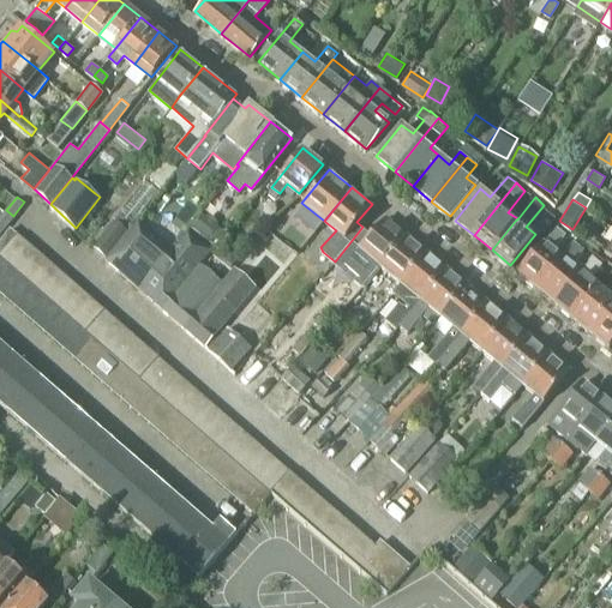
[(6,210),(0,217),(0,233),(13,216),(6,210)]
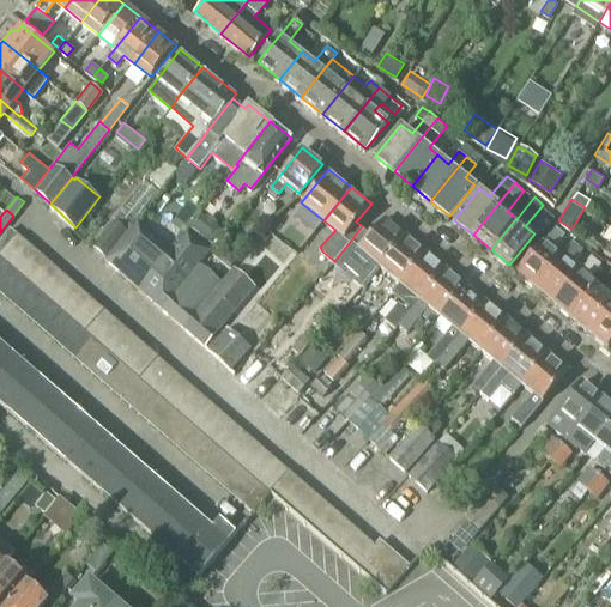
[(203,213),(193,224),(211,238),(219,228),(217,225),(217,220),(210,214),(205,216),(203,213)]
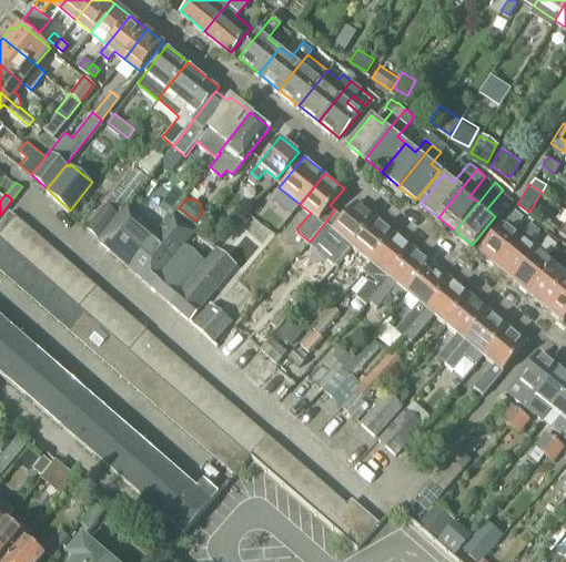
[(335,210),(310,242),(336,264),(352,244),(376,215),(356,198),(343,215),(335,210)]
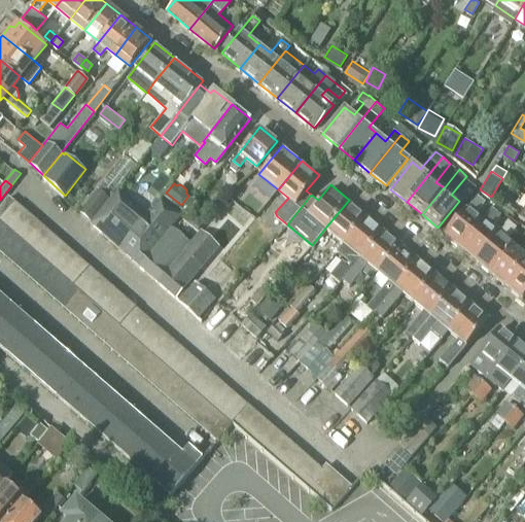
[(98,187),(80,210),(79,211),(90,220),(109,197),(98,187)]
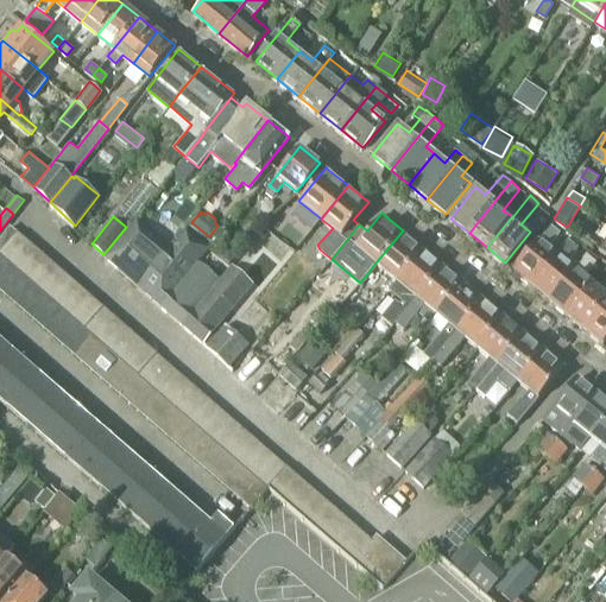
[(137,282),(170,244),(138,216),(106,254),(137,282)]
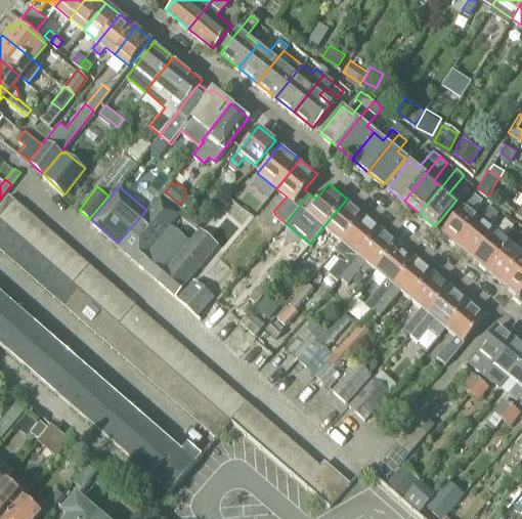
[(458,245),(486,210),(479,204),(483,199),(475,192),(442,231),(458,245)]
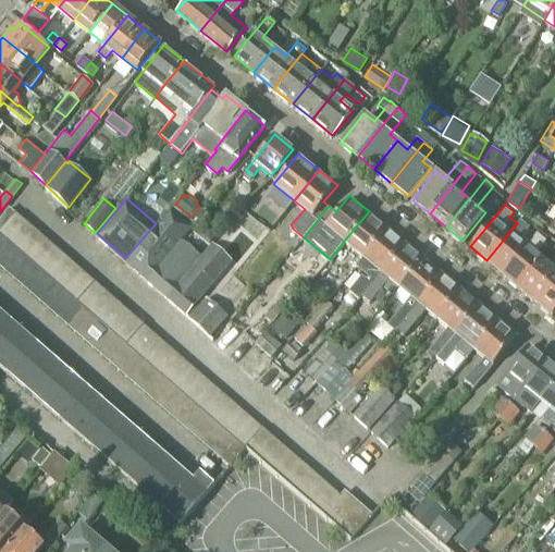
[(10,206),(0,218),(0,229),(15,211),(10,206)]
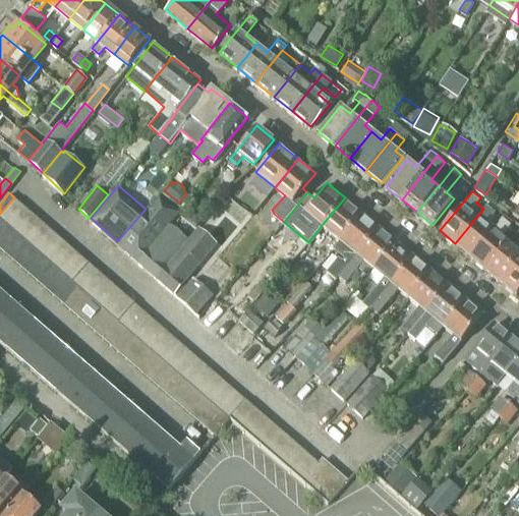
[(146,209),(117,241),(138,261),(155,240),(170,223),(180,210),(160,192),(146,209)]
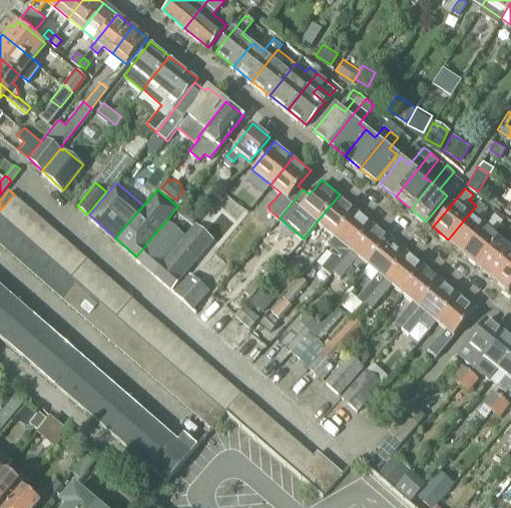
[(14,194),(0,210),(0,211),(3,214),(9,219),(23,202),(14,194)]
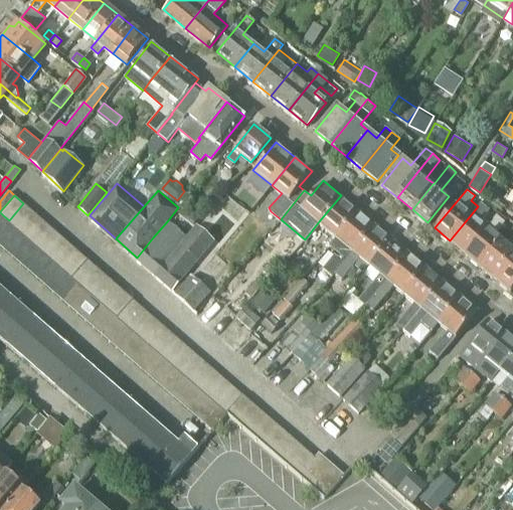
[(341,195),(319,221),(336,236),(358,209),(341,195)]
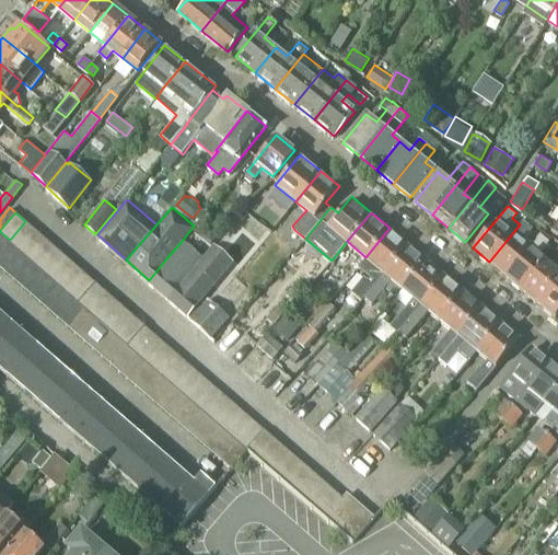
[(524,219),(520,224),(489,262),(506,275),(529,247),(521,241),(533,226),(524,219)]
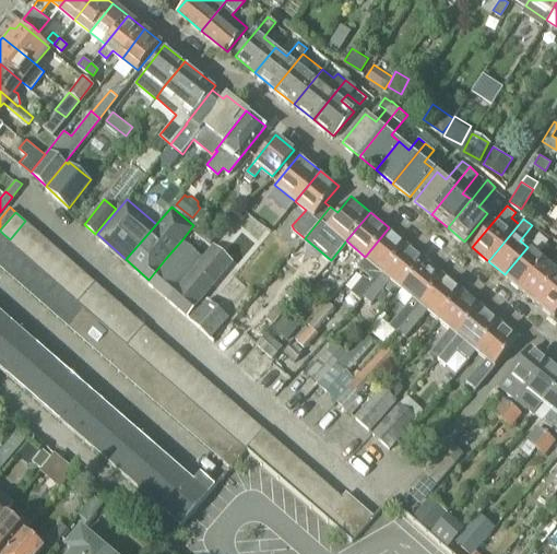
[(25,221),(10,239),(13,242),(20,247),(35,230),(25,221)]
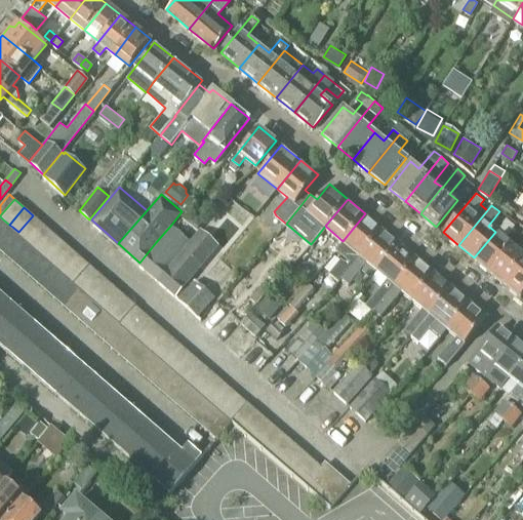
[(365,213),(343,241),(336,249),(347,258),(345,262),(340,258),(330,272),(339,279),(342,276),(383,228),(365,213)]
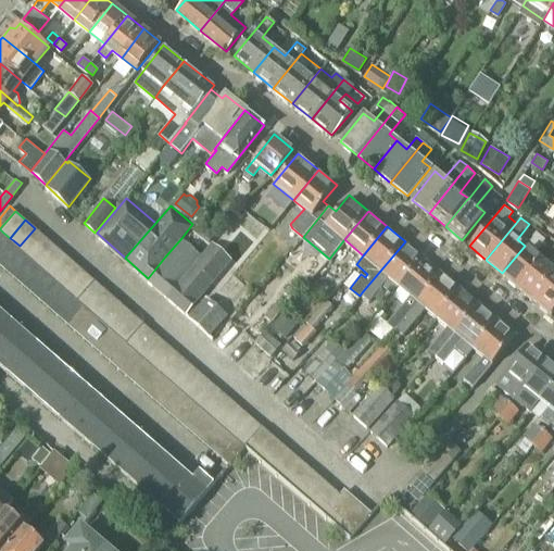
[(35,228),(20,246),(22,248),(29,254),(45,237),(35,228)]
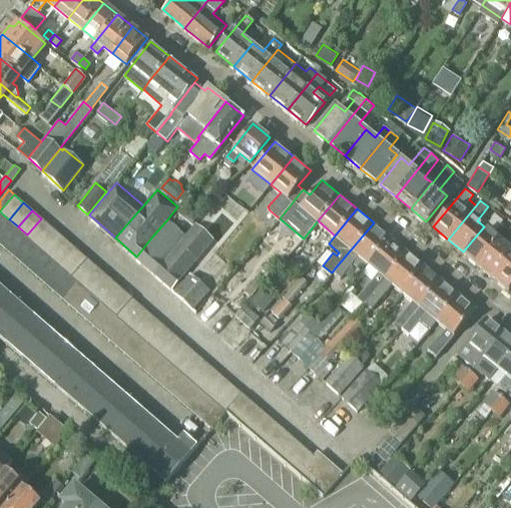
[(484,226),(463,251),(479,265),(499,239),(492,232),(503,218),(495,212),(484,226)]
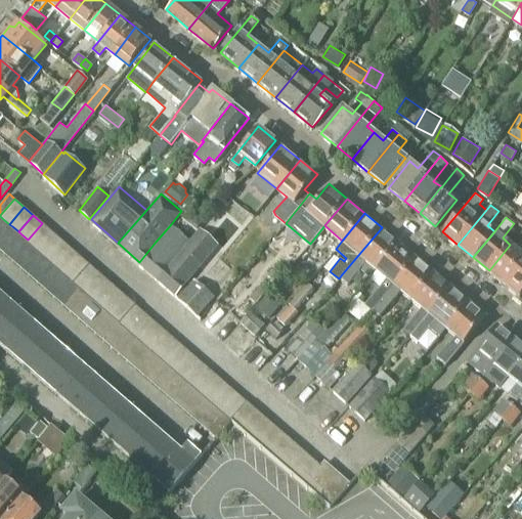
[(9,224),(3,219),(0,222),(0,240),(12,226),(9,224)]
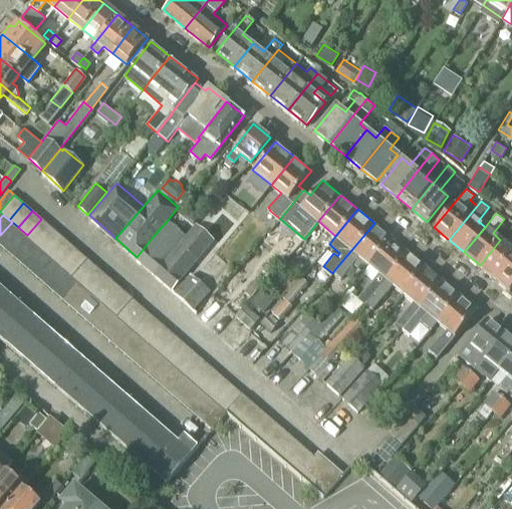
[(41,219),(27,235),(28,237),(36,243),(50,227),(41,219)]
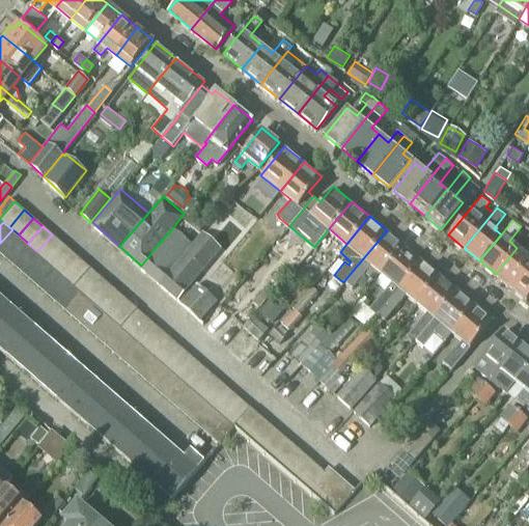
[(193,243),(173,227),(158,245),(141,266),(160,281),(193,243)]
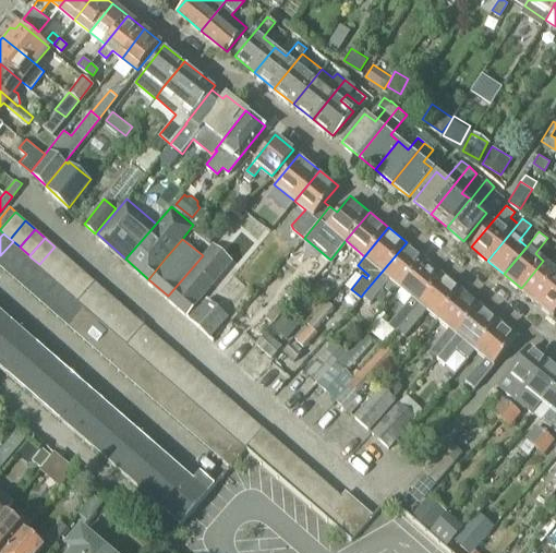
[(20,247),(13,241),(0,255),(0,263),(5,268),(22,249),(20,247)]
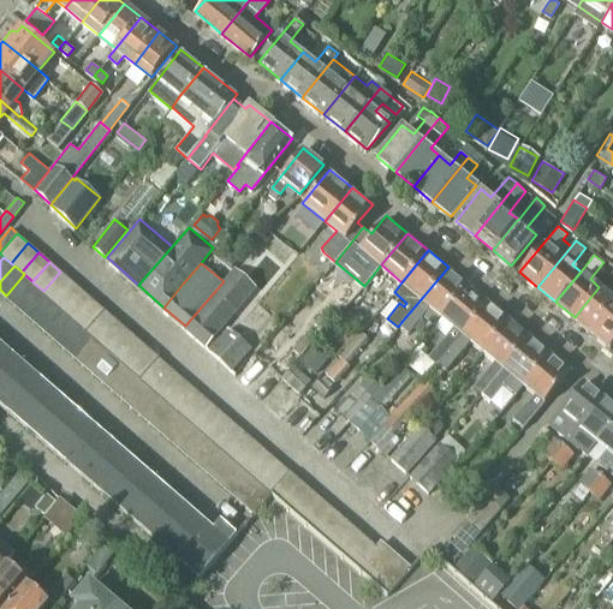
[(448,267),(400,323),(410,330),(430,305),(442,316),(469,284),(448,267)]
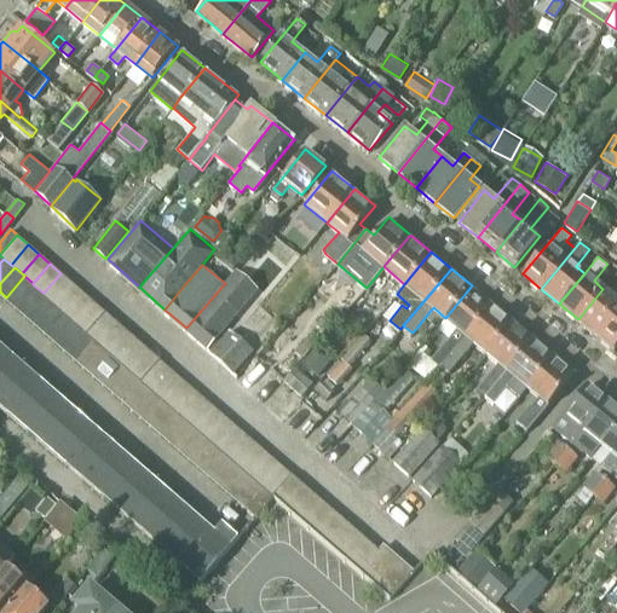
[(237,270),(225,283),(186,328),(207,346),(258,288),(237,270)]
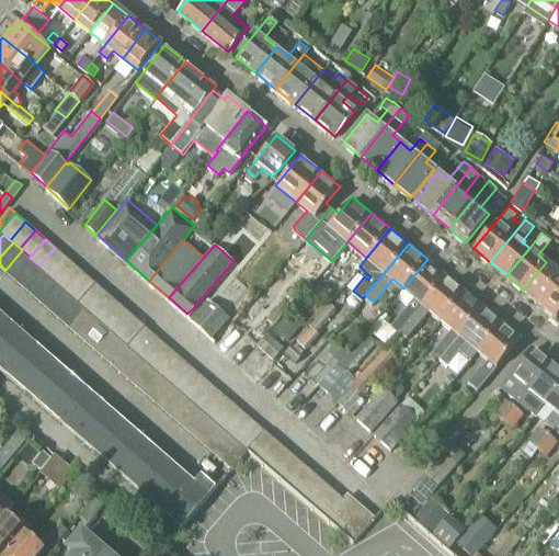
[(55,248),(40,265),(41,267),(49,274),(65,257),(55,248)]
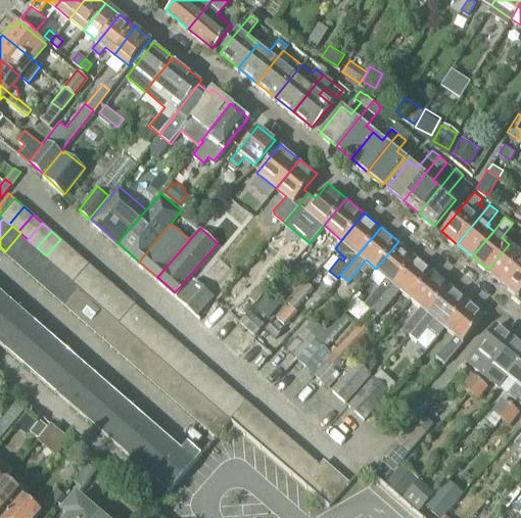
[(20,233),(5,251),(13,259),(29,241),(28,239),(20,233)]
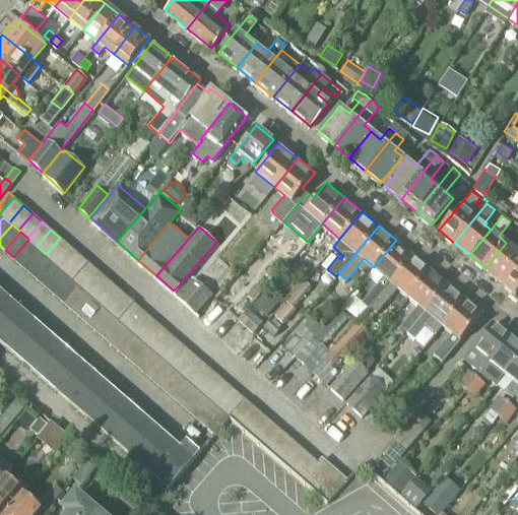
[(69,245),(60,238),(46,254),(54,261),(55,262),(69,245)]
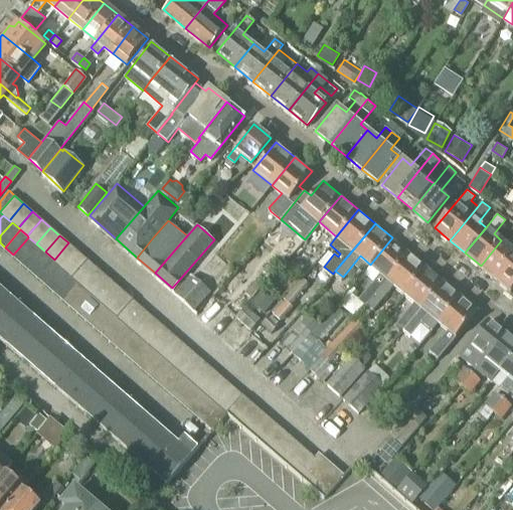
[(28,237),(13,255),(22,262),(37,244),(36,243),(28,237)]
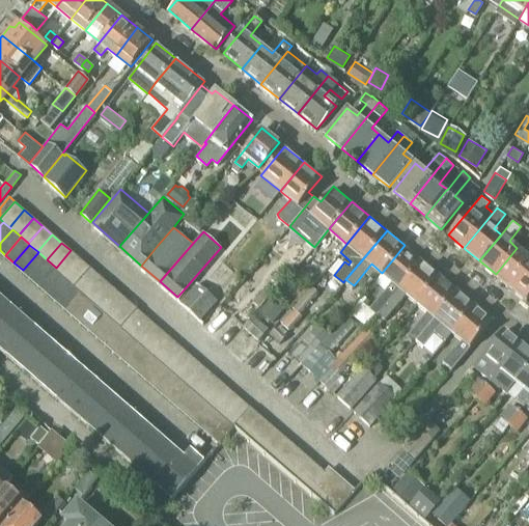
[(405,245),(382,273),(392,281),(370,308),(377,314),(380,311),(422,259),(405,245)]
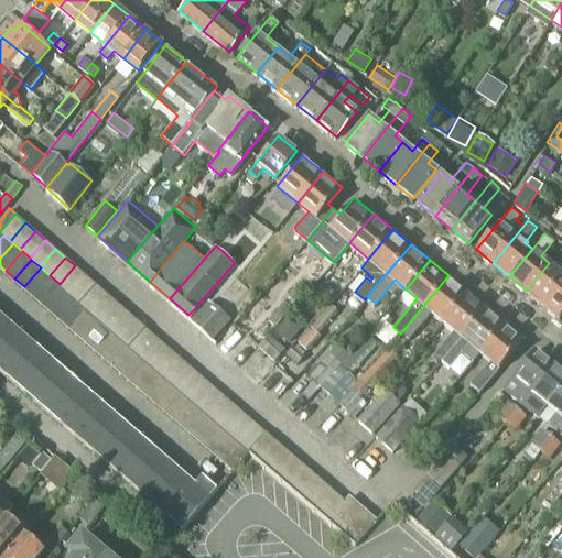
[(549,263),(527,291),(540,302),(561,276),(561,265),(558,270),(549,263)]
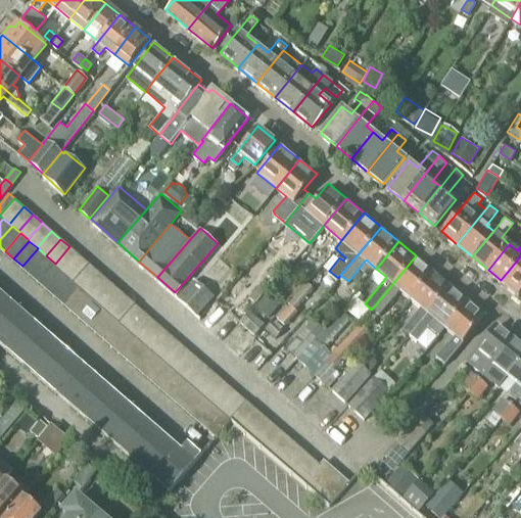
[(79,254),(69,246),(55,264),(63,270),(64,272),(79,254)]
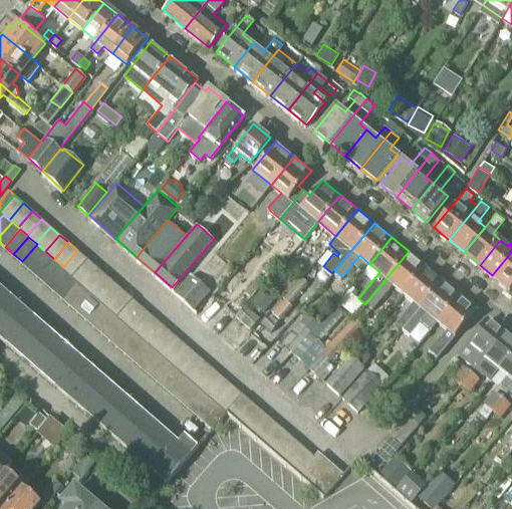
[(289,243),(280,253),(286,258),(295,248),(289,243)]
